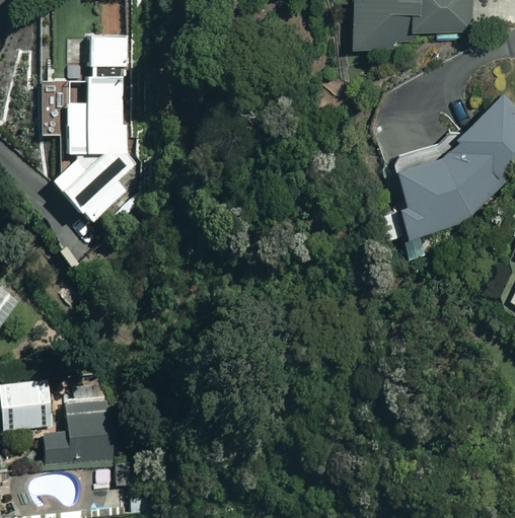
[(69,25),(55,25),(57,95),(42,95),(43,136),(66,136),(67,149),(87,149),(87,167),(56,191),(88,222),(126,191),(133,151),(130,0),(68,2),(69,25)]
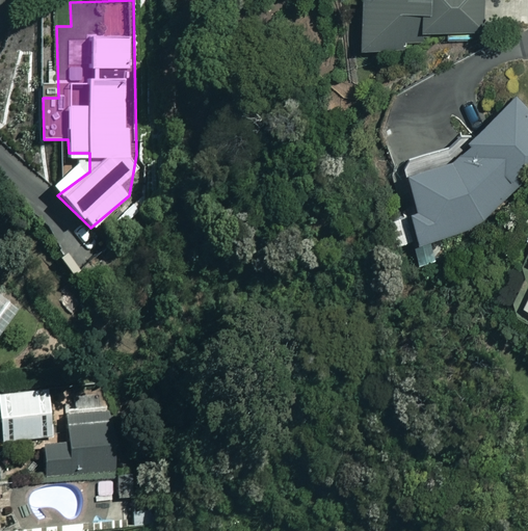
[(363,0),(362,44),(424,46),(425,28),(484,30),(484,0),(363,0)]
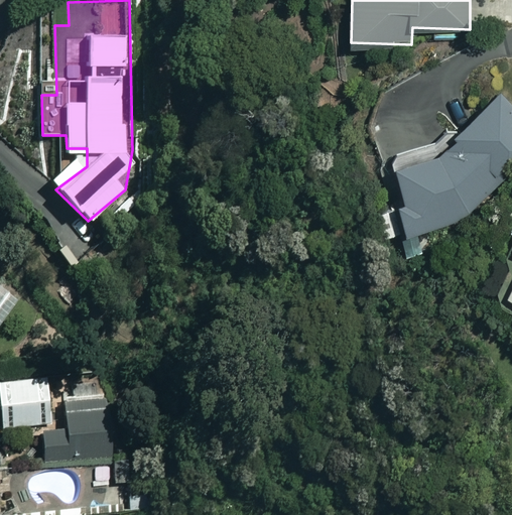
[(511,102),(503,91),(451,137),(393,156),(404,198),(398,199),(405,229),(461,215),(511,177),(511,102)]
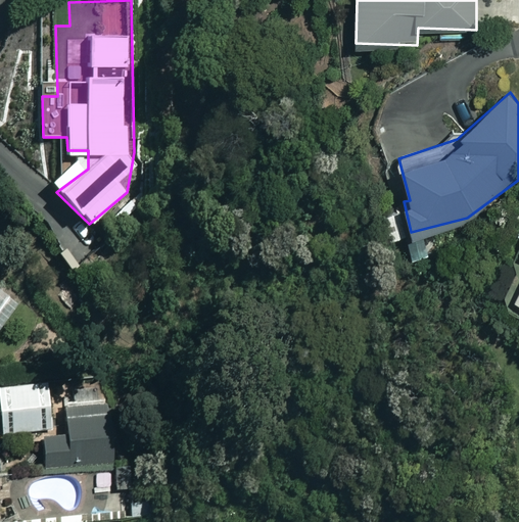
[(21,303),(0,287),(0,331),(1,332),(21,303)]
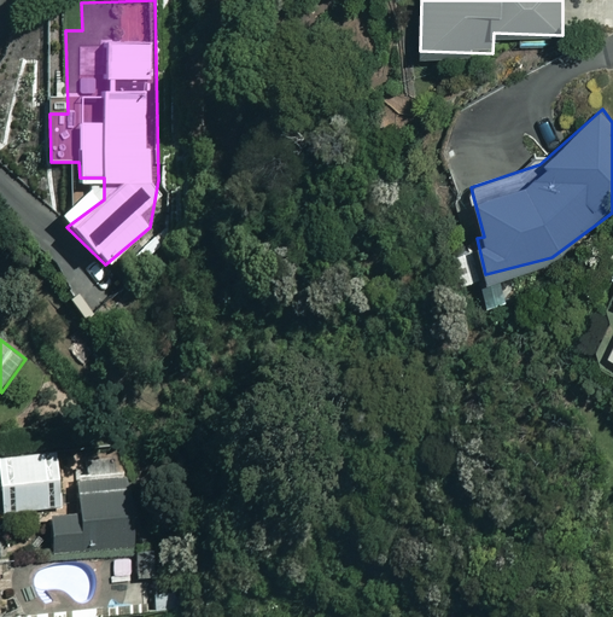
[(50,513),(44,453),(0,457),(0,484),(4,518),(50,513)]
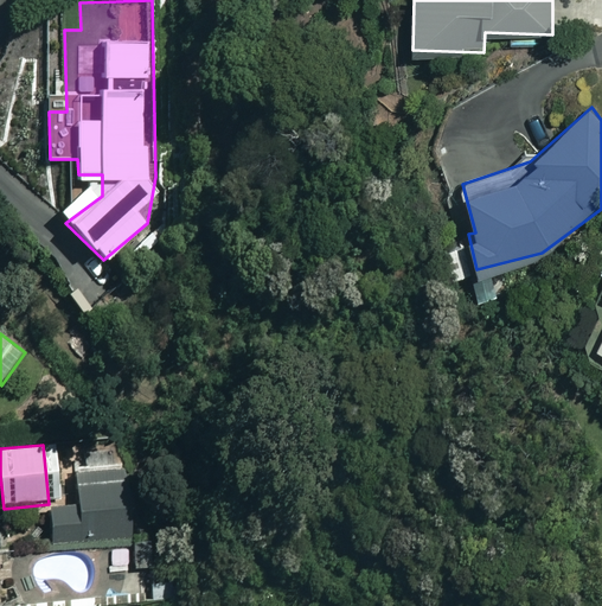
[(133,537),(128,479),(77,483),(78,508),(51,510),(53,543),(133,537)]
